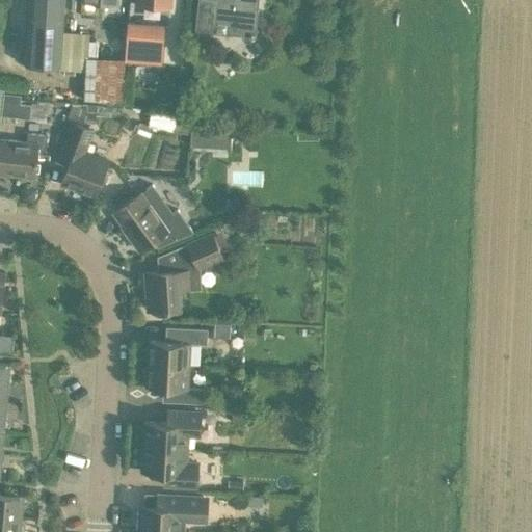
[(86,73),(87,59),(88,35),(61,33),(63,0),(30,0),(26,64),(58,67),(58,71),(85,73),(86,73)]
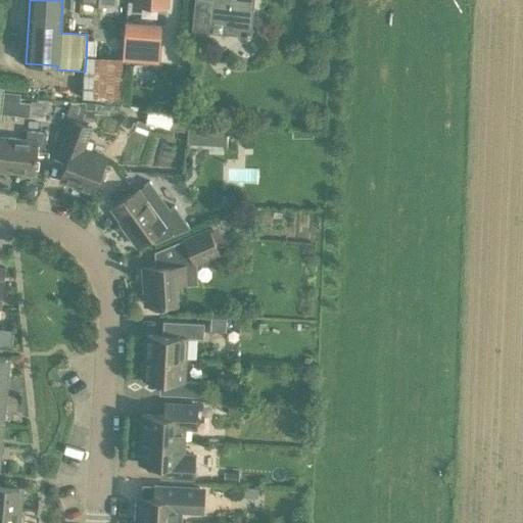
[(79,0),(78,15),(101,17),(102,0),(79,0)]
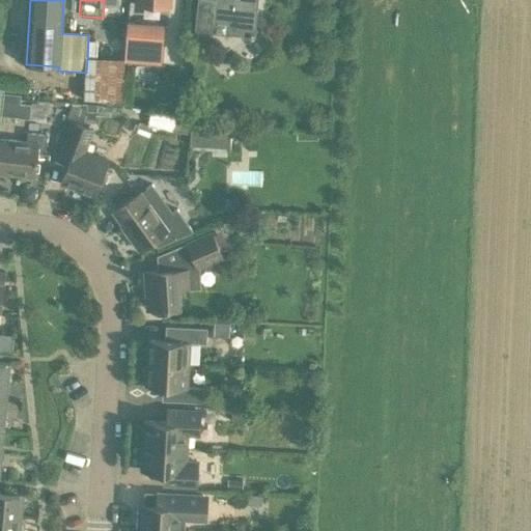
[(197,0),(194,30),(212,32),(213,22),(227,23),(225,33),(252,37),(256,0),(197,0)]
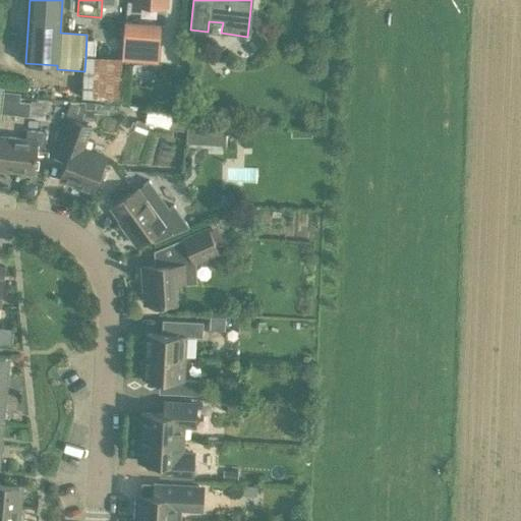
[(121,63),(122,63),(159,65),(161,25),(124,23),(121,63)]
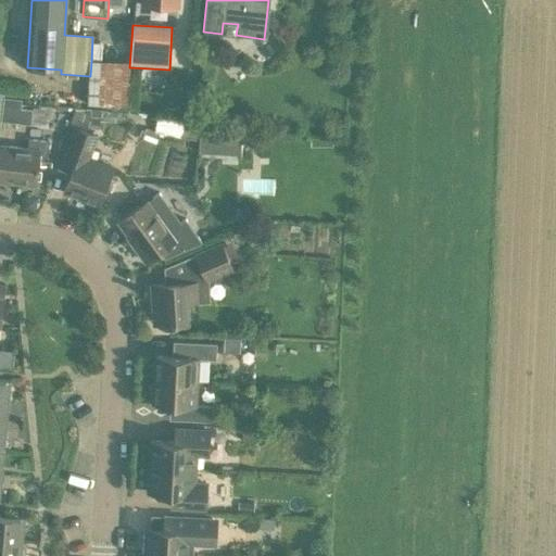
[(102,42),(92,42),(92,59),(101,60),(102,42)]
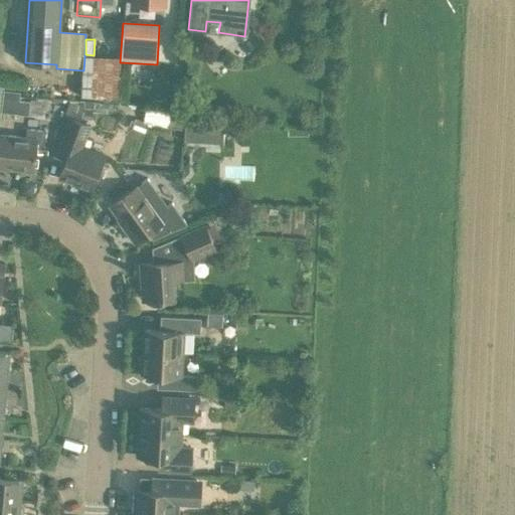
[(84,57),(83,70),(82,70),(80,100),(116,102),(119,59),(84,57)]
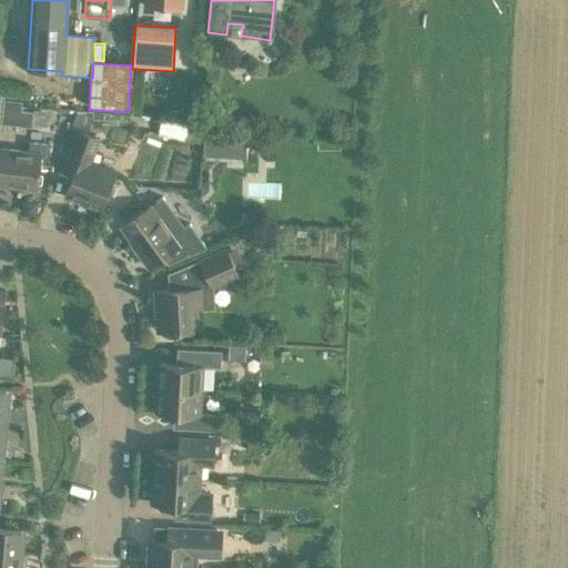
[(4,98),(1,121),(31,124),(33,110),(21,109),(22,100),(4,98)]
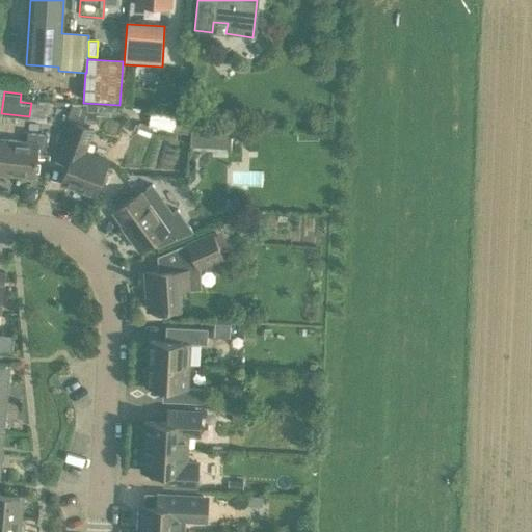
[(153,110),(150,125),(186,133),(189,118),(153,110)]
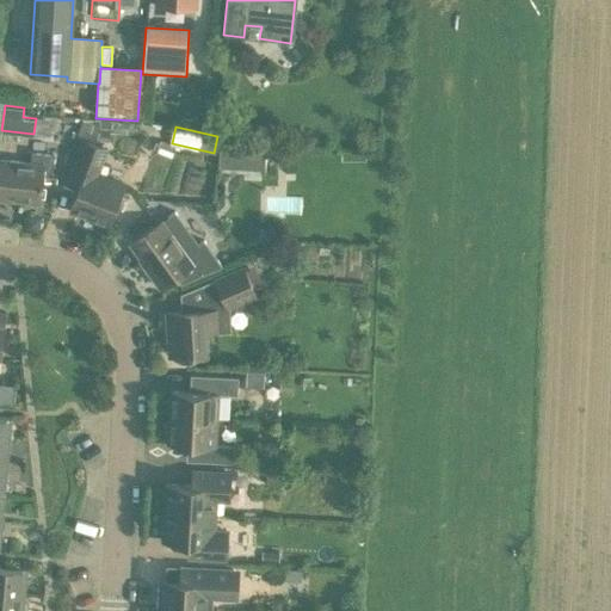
[(109,223),(124,181),(98,172),(107,147),(81,136),(65,179),(80,185),(71,209),(109,223)]
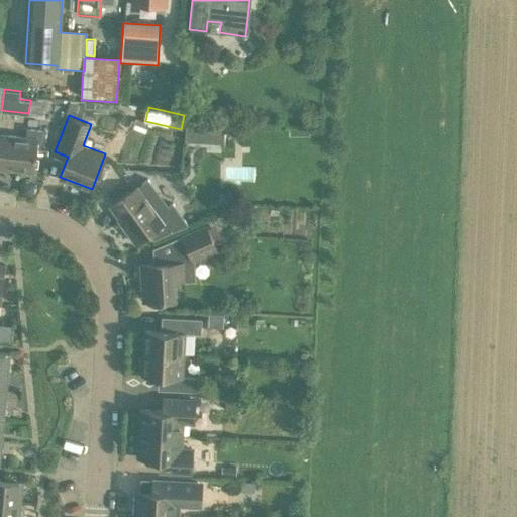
[(187,123),(186,140),(204,141),(205,124),(187,123)]
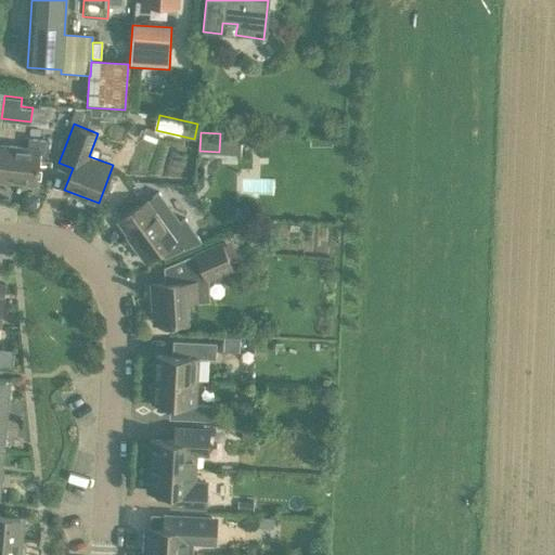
[(0,147),(0,177),(36,181),(39,155),(48,156),(49,139),(29,137),(28,147),(0,144),(0,147)]
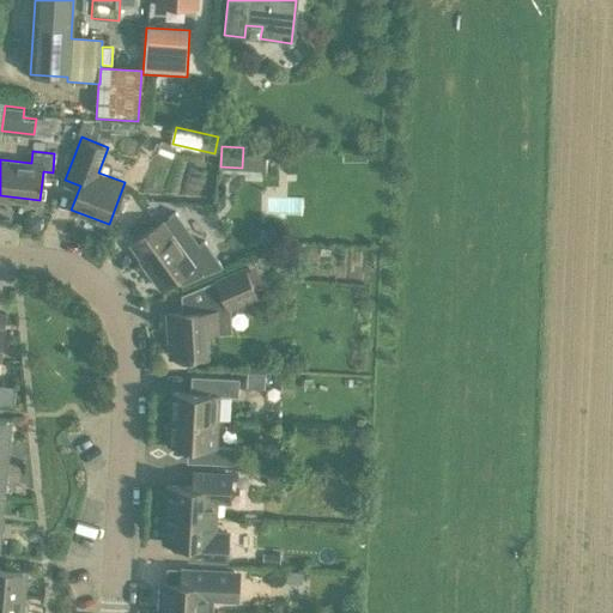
[(163,219),(132,242),(143,256),(140,259),(161,286),(177,275),(182,283),(223,265),(205,241),(200,244),(175,211),(163,219)]
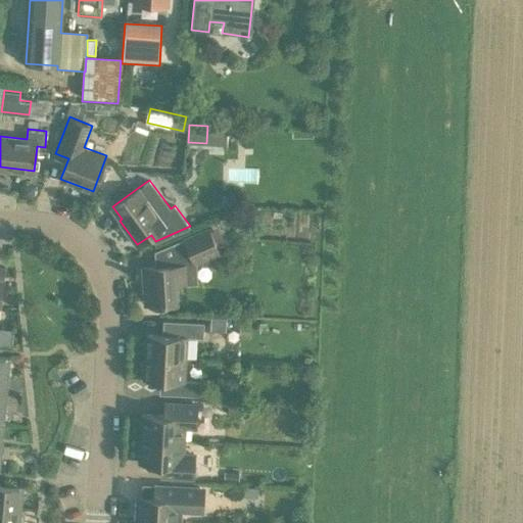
[(254,209),(246,209),(246,219),(254,219),(254,209)]
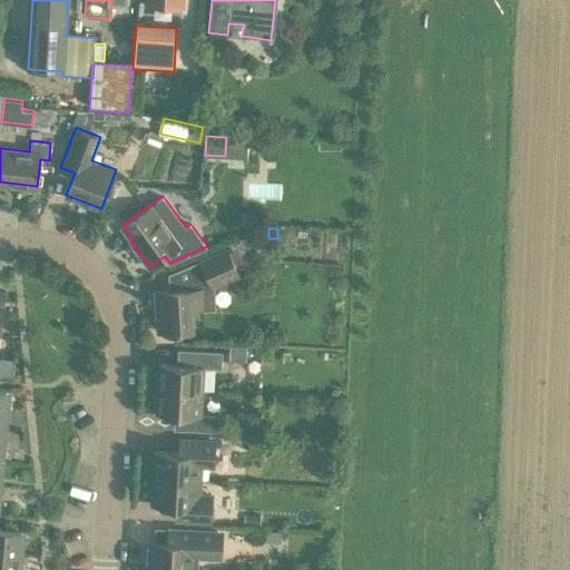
[(242,246),(249,242),(246,236),(238,239),(242,246)]
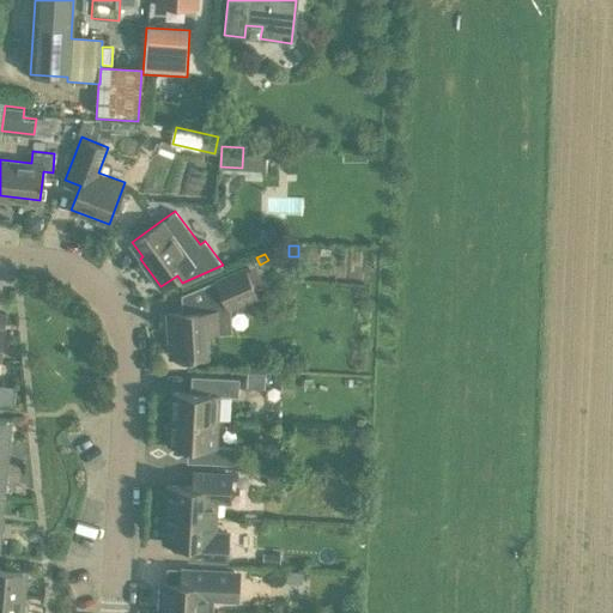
[(223,295),(229,308),(256,295),(244,266),(204,284),(205,287),(211,299),(223,295)]
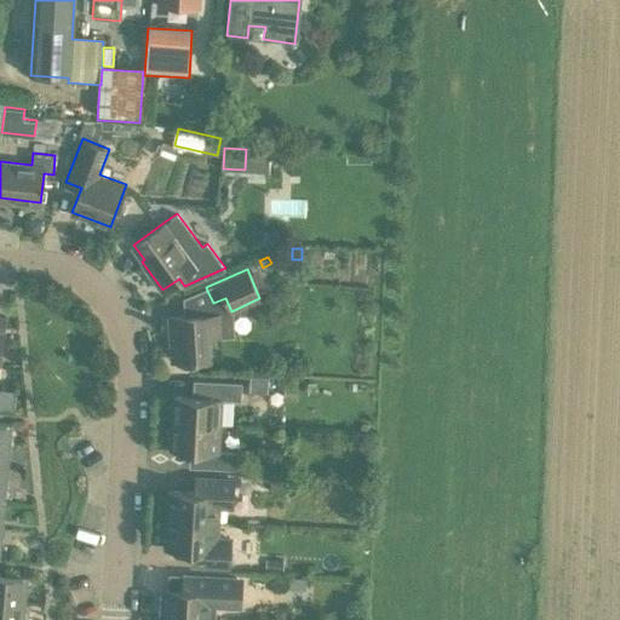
[(222,334),(220,315),(231,311),(225,298),(213,303),(207,291),(183,300),(183,314),(170,315),(172,359),(210,356),(208,336),(222,334)]
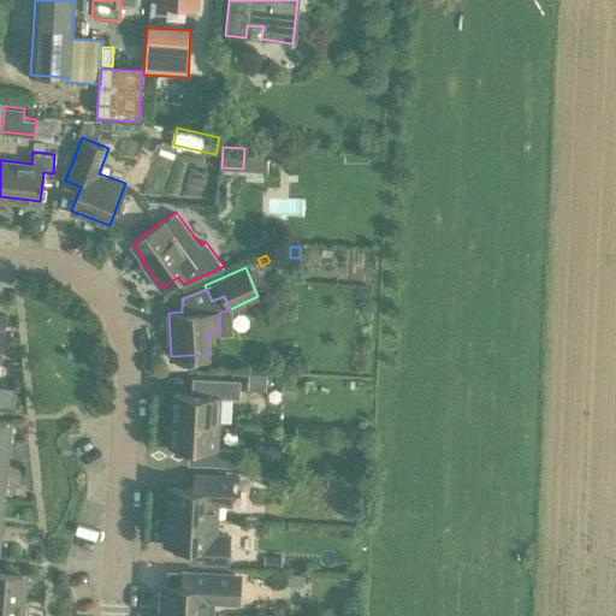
[(244,373),(242,392),(267,396),(270,375),(244,373)]
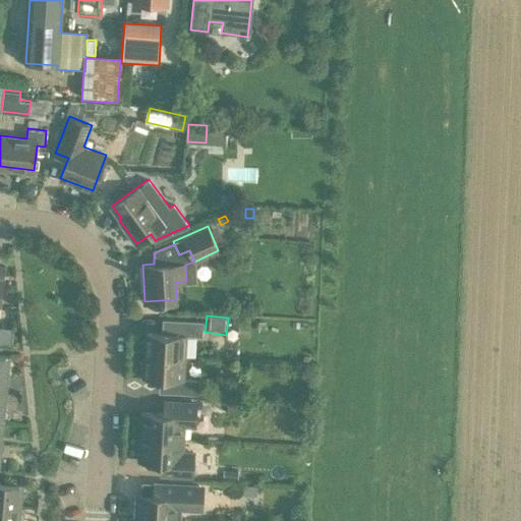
[(146,331),(145,353),(185,356),(186,334),(203,335),(204,320),(169,319),(168,332),(146,331)]
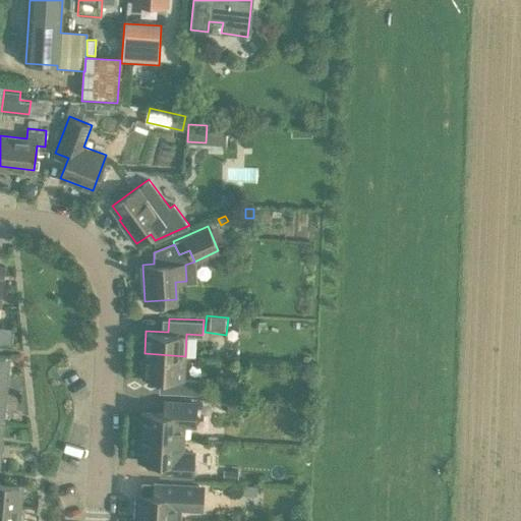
[(0,353),(0,375),(8,377),(10,354),(0,353)]
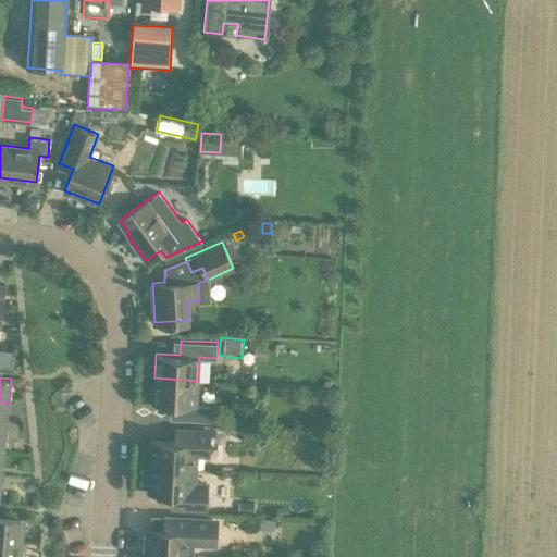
[(198,381),(155,378),(153,403),(177,404),(176,419),(213,420),(214,405),(197,404),(198,381)]
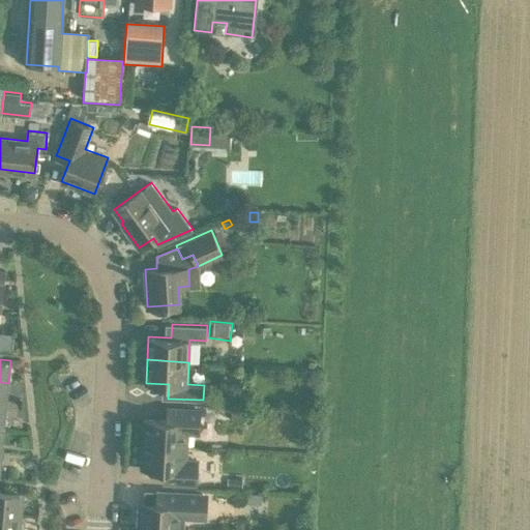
[(0,382),(0,405),(6,406),(8,383),(0,382)]
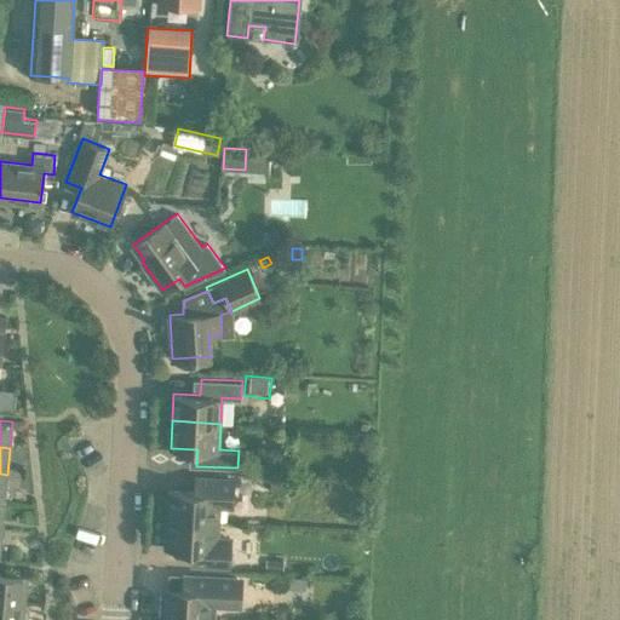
[(167,518),(218,521),(219,505),(233,505),(235,477),(196,476),(195,491),(168,489),(167,518)]
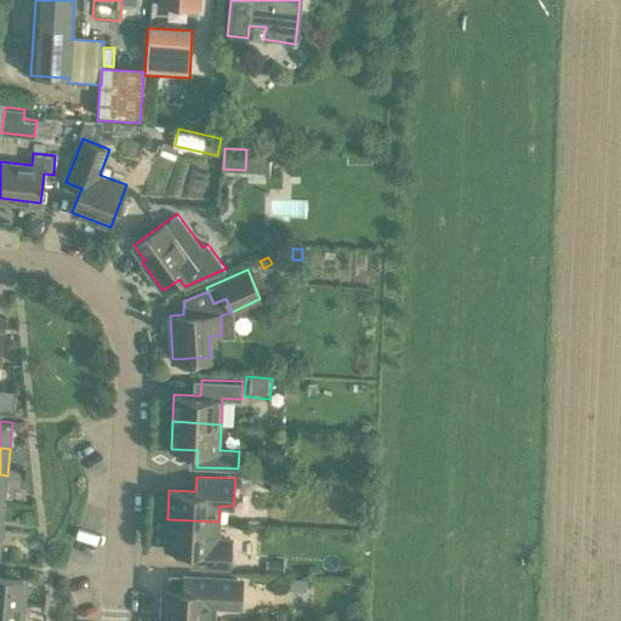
[(288,482),(272,480),(271,493),(286,493),(288,482)]
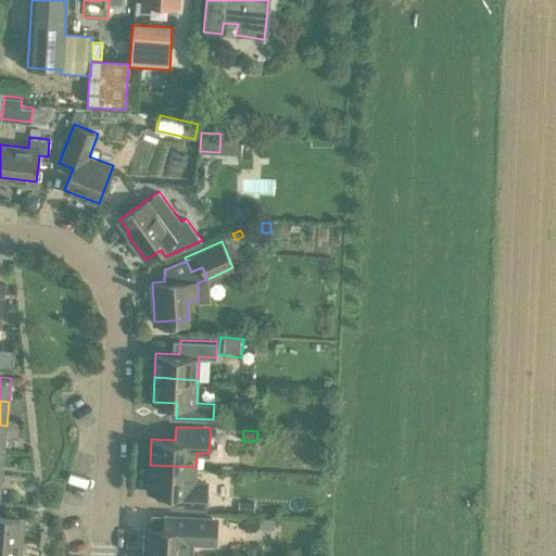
[(196,481),(196,467),(150,465),(149,491),(173,492),(172,505),(206,506),(207,482),(196,481)]
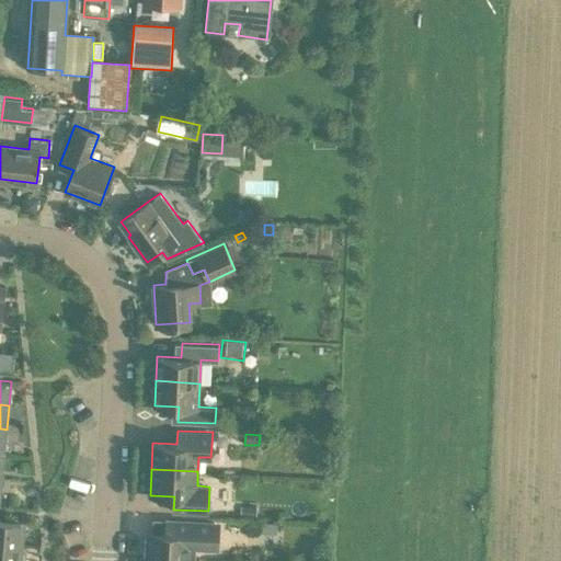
[(239,515),(254,516),(255,506),(240,506),(239,515)]
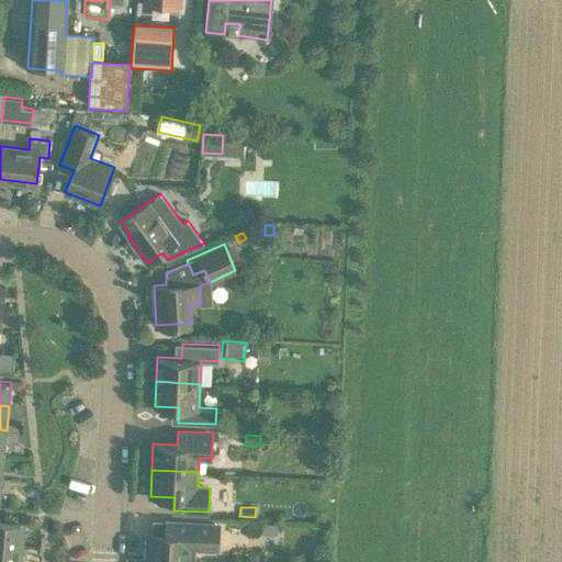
[(0,542),(23,544),(25,520),(0,518),(0,542)]
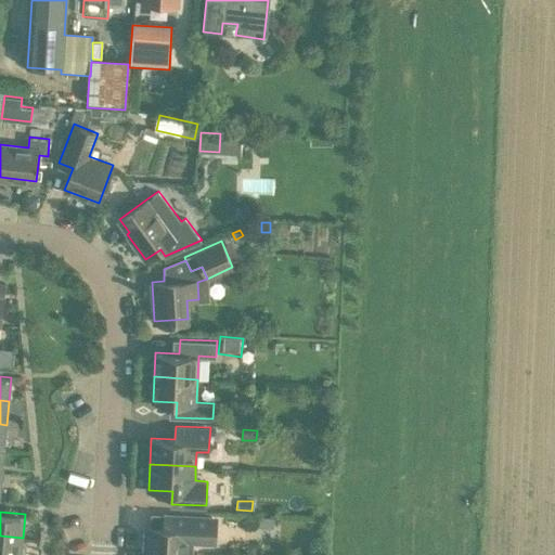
[(216,524),(211,519),(213,515),(165,513),(164,526),(146,525),(145,551),(193,553),(193,540),(210,541),(210,538),(215,533),(217,529),(216,524)]
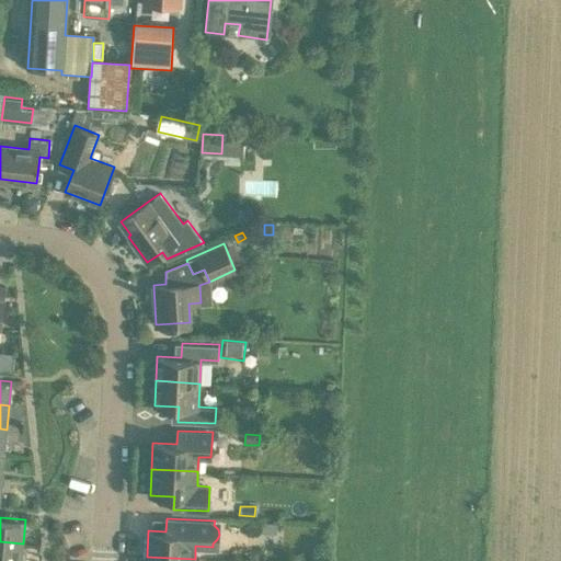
[(276,523),(262,523),(262,531),(276,533),(276,523)]
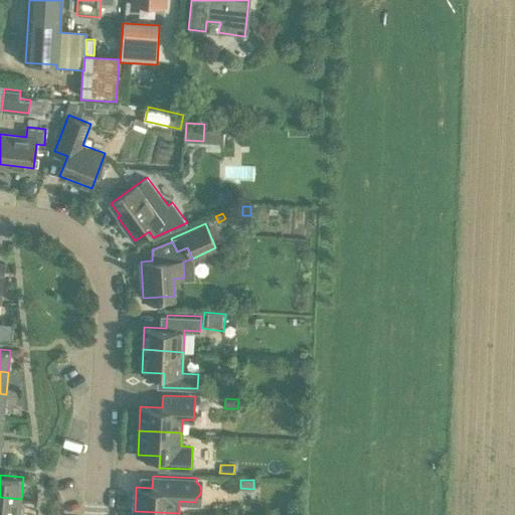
[(0,497),(0,514),(19,514),(21,499),(0,497)]
